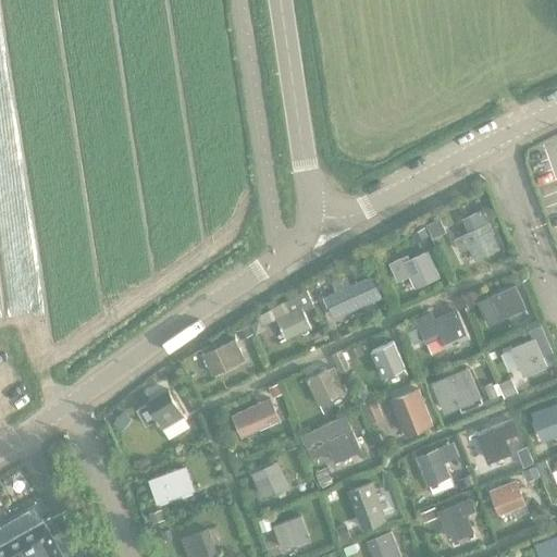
[(440,217),(425,223),(432,236),(445,230),(440,217)]
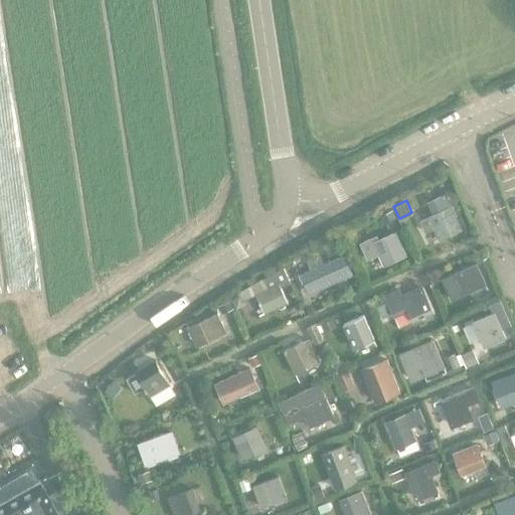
[(428,217),(420,220),(425,232),(434,228),(439,239),(460,229),(450,207),(428,217)]
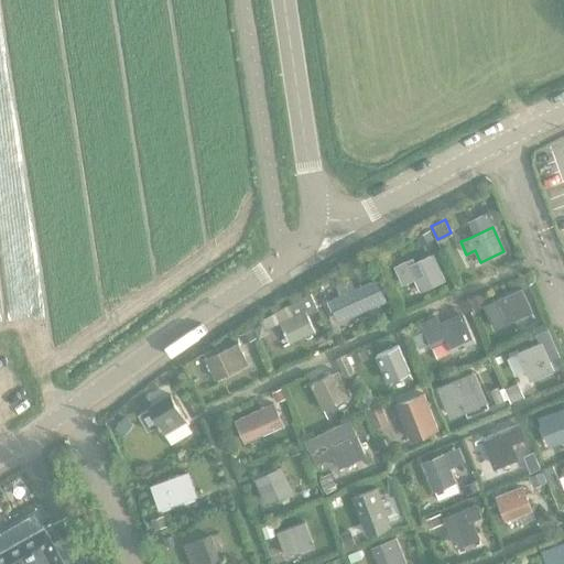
[(429,229),(416,236),(421,243),(433,237),(429,229)]
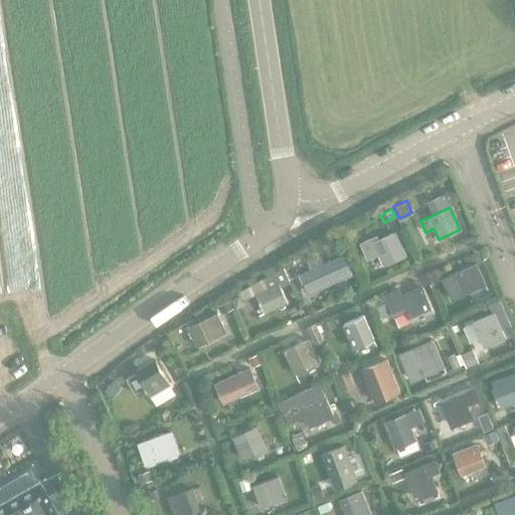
[(377,235),(359,242),(367,260),(378,254),(383,265),(401,256),(404,255),(401,247),(394,233),(379,240),(377,235)]
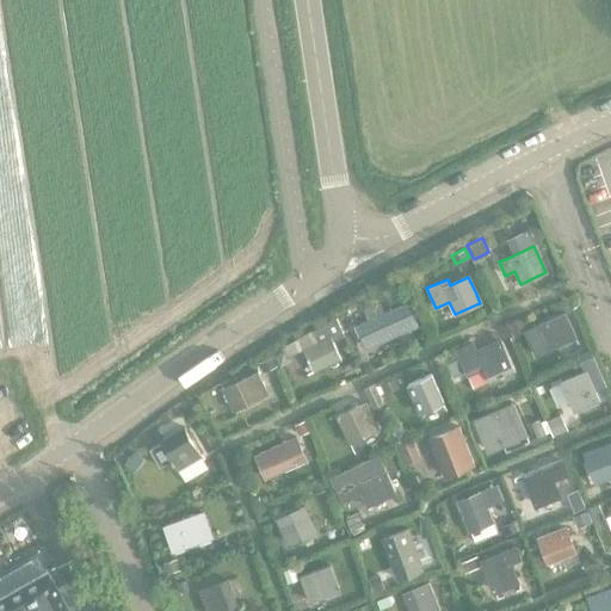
[(405,282),(399,284),(403,297),(409,294),(405,282)]
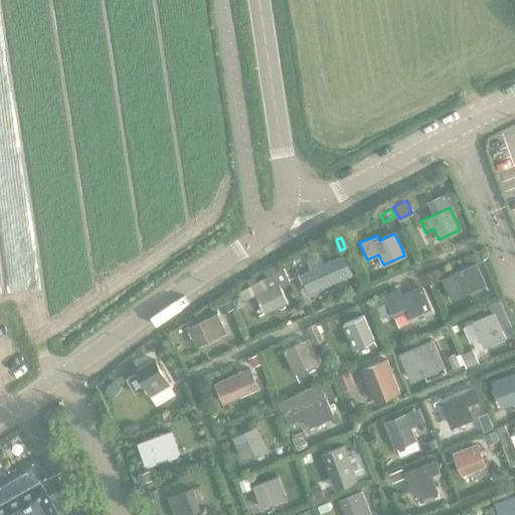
[(336,239),(322,246),(327,256),(340,250),(336,239)]
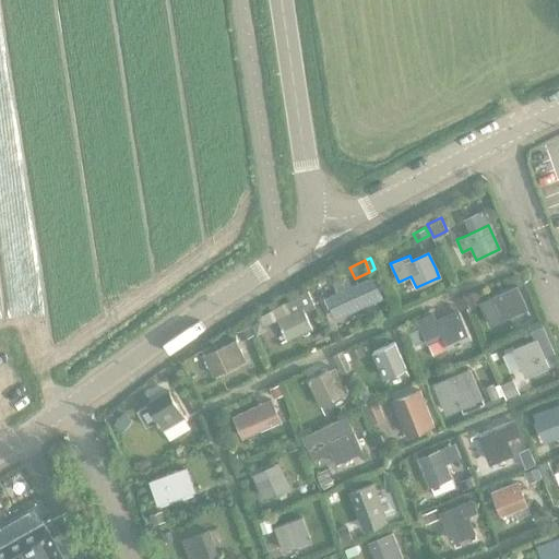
[(337,276),(325,282),(332,295),(325,298),(333,317),(380,296),(379,294),(371,277),(344,289),(337,276)]
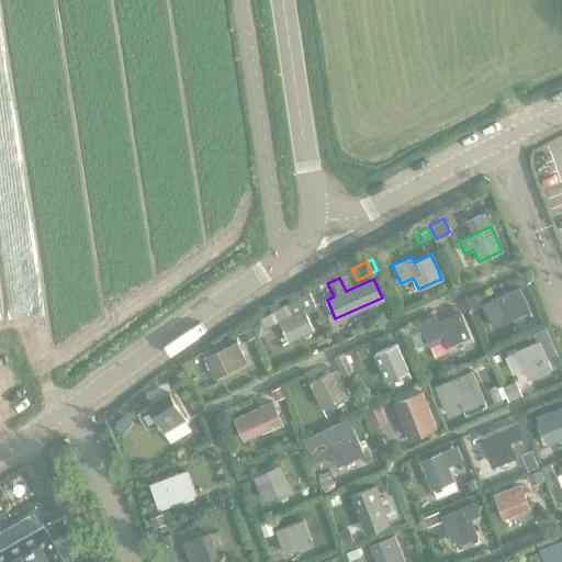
[(493,299),(482,304),(492,325),(503,321),(528,310),(518,288),(493,299)]
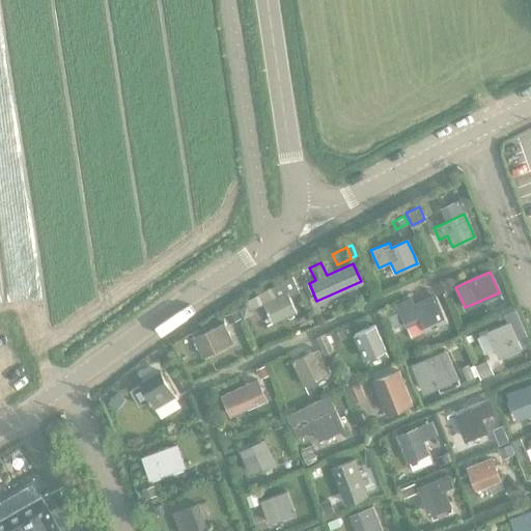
[(286,294),(297,288),(290,276),(279,281),(280,282),(271,286),(271,288),(275,298),(264,303),(273,322),(296,311),(286,294)]
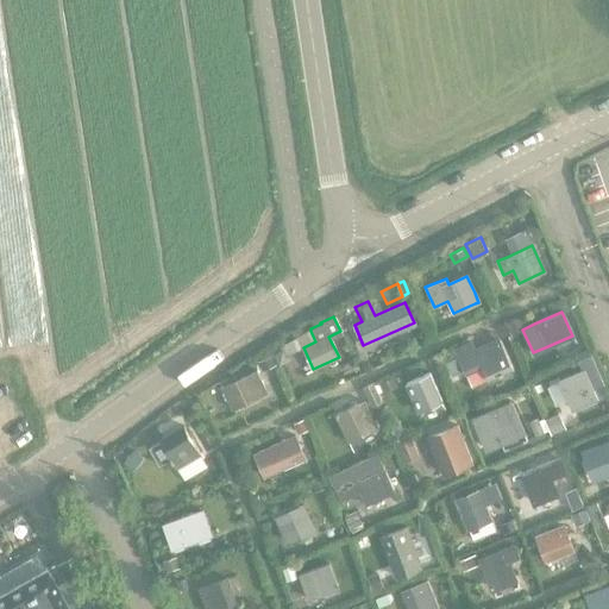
[(520,316),(507,322),(512,332),(525,326),(520,316)]
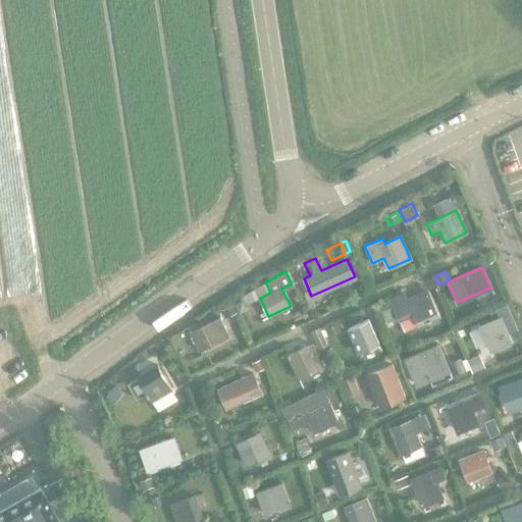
[(266,283),(253,290),(254,291),(257,299),(260,298),(270,293),(266,283)]
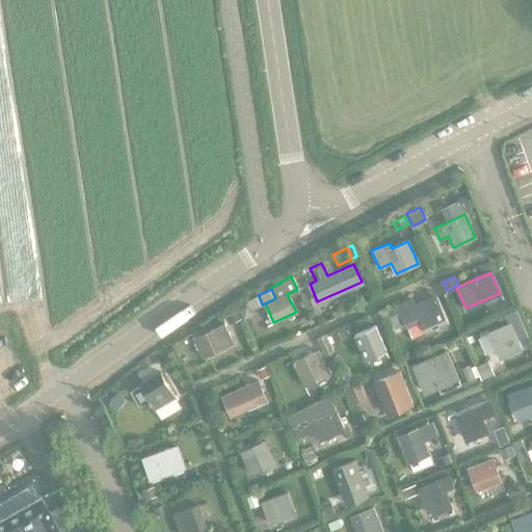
[(405,322),(406,324),(421,318),(427,329),(446,320),(435,297),(413,308),(408,299),(397,304),(400,310),(401,313),(405,322)]
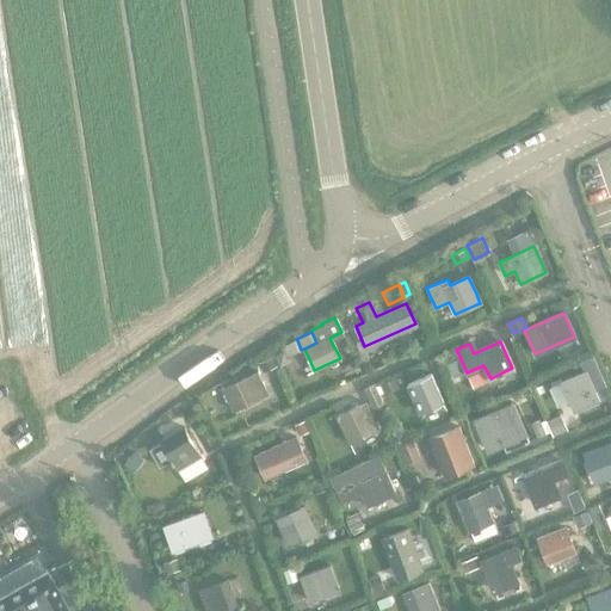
[(284,350),(275,355),(279,365),(290,359),(284,350)]
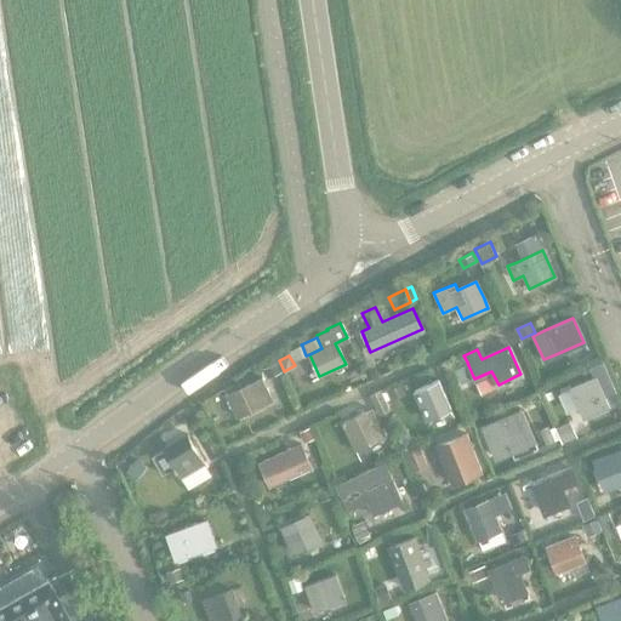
[(594,377),(570,387),(582,415),(607,405),(602,396),(615,391),(602,360),(590,365),(594,377)]
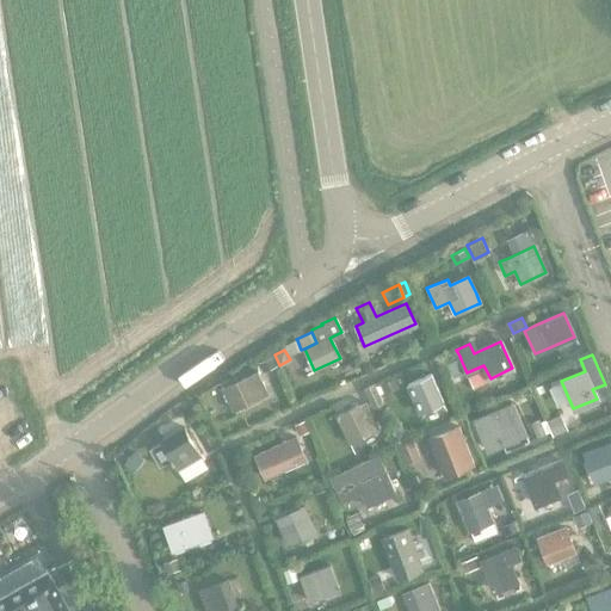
[(272,356),(259,362),(263,371),(277,365),(272,356)]
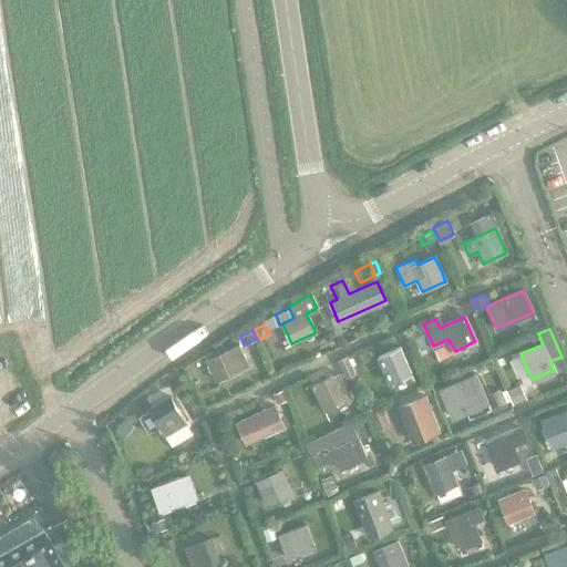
[(426,330),(414,336),(421,349),(432,343),(428,333),(426,330)]
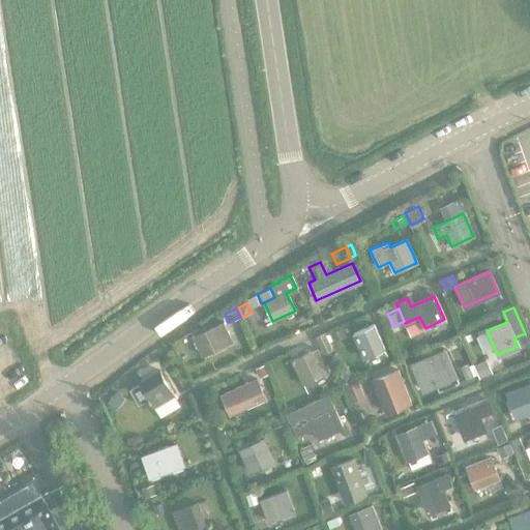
[(194,335),(202,354),(233,341),(224,322),(194,335)]
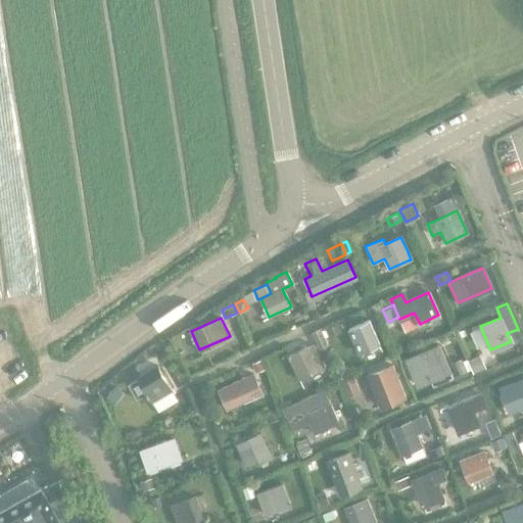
[(348,328),(359,350),(379,342),(368,319),(348,328)]
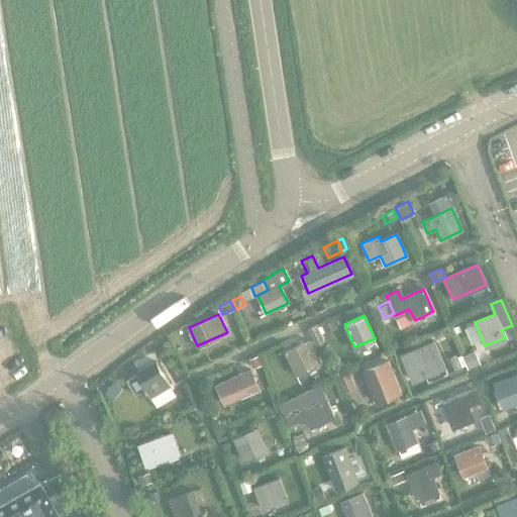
[(334,318),(322,324),(325,332),(338,326),(334,318)]
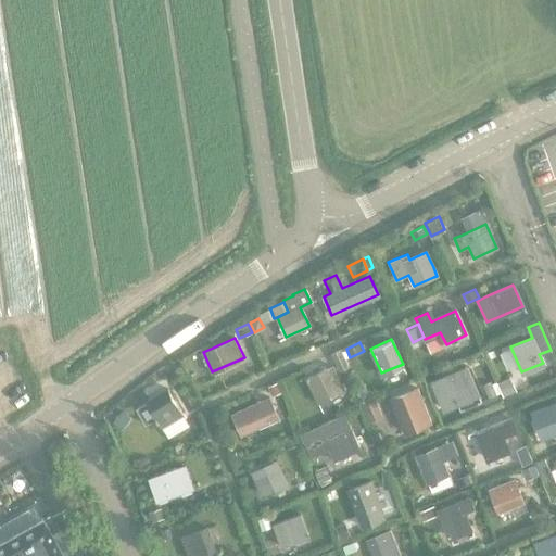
[(340,348),(331,352),(340,369),(349,365),(340,348)]
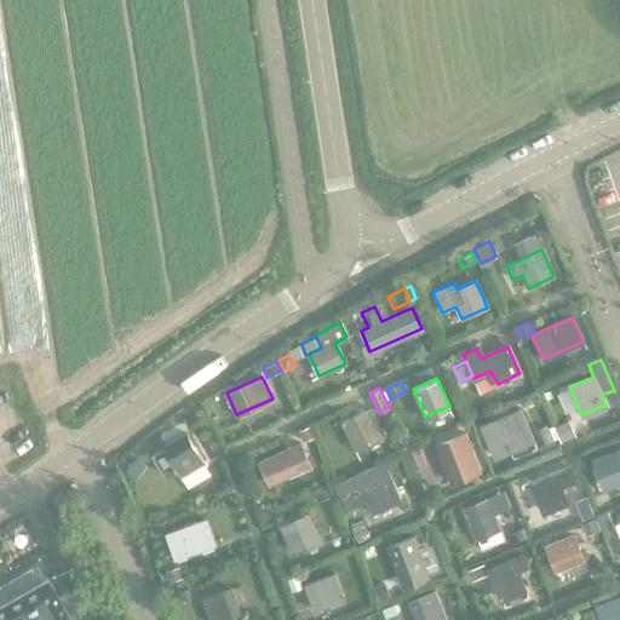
[(342,420),(351,442),(355,449),(384,436),(380,428),(377,419),(374,420),(369,408),(342,420)]
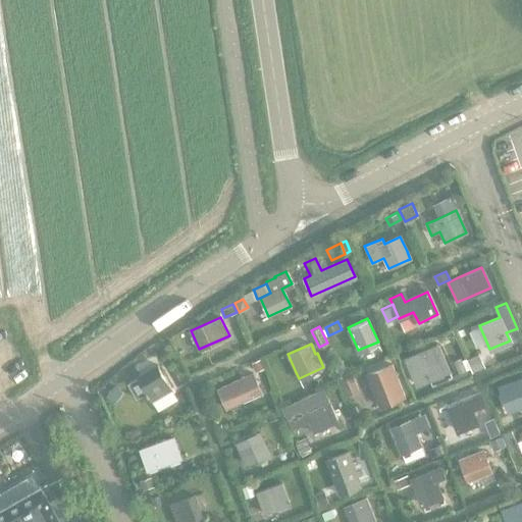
[(407,358),(406,358),(407,361),(416,382),(427,377),(447,369),(437,346),(417,354),(407,358)]
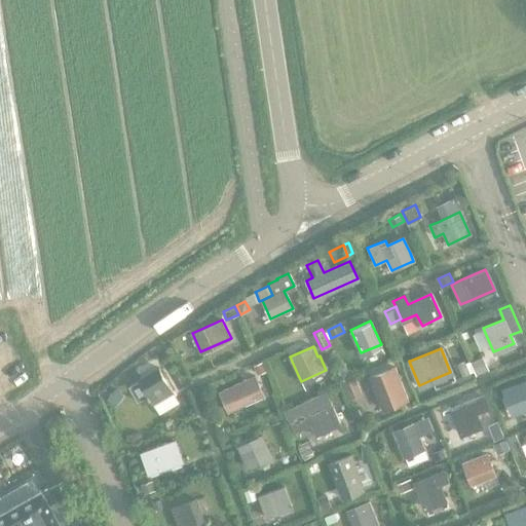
[(483,355),(470,361),(476,373),(488,368),(483,355)]
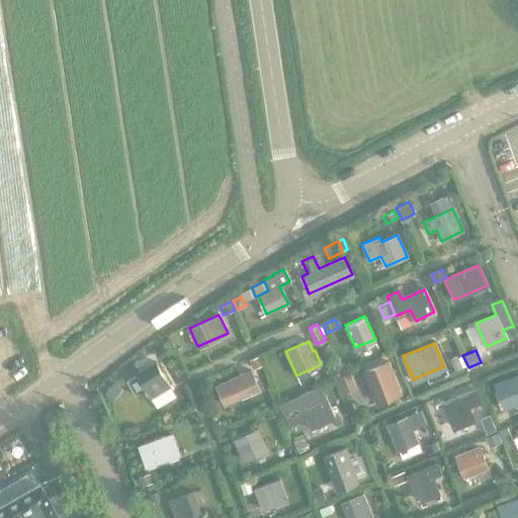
[(258,355),(250,358),(253,367),(261,364),(258,355)]
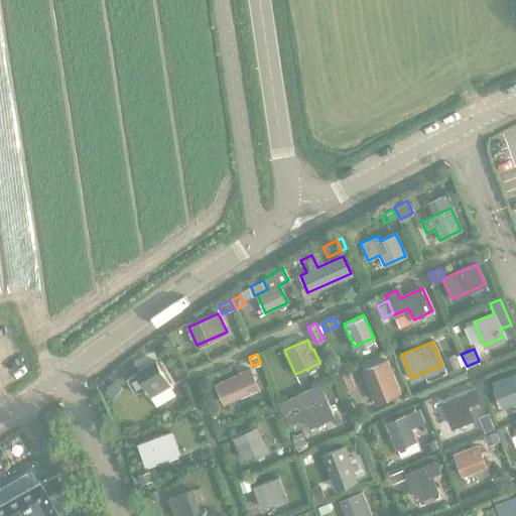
[(456,354),(447,357),(454,369),(461,365),(456,354)]
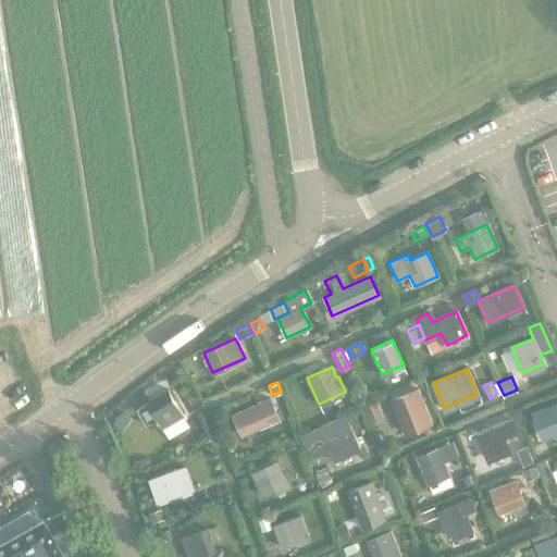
[(391,398),(404,432),(430,422),(417,388),(391,398)]
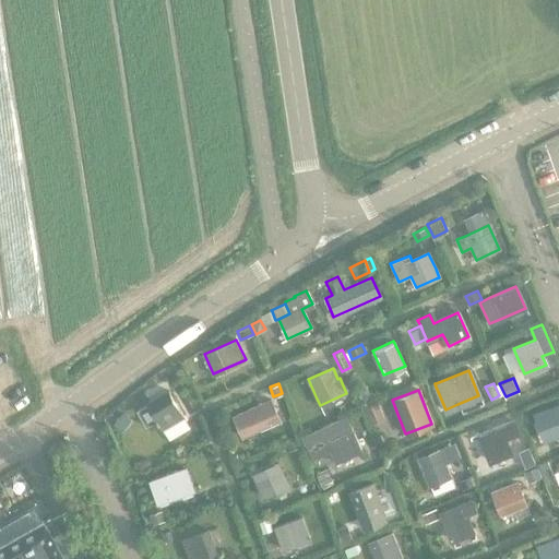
[(147,404),(137,409),(146,426),(157,419),(157,420),(155,421),(157,425),(159,424),(163,429),(183,417),(168,391),(147,404)]
